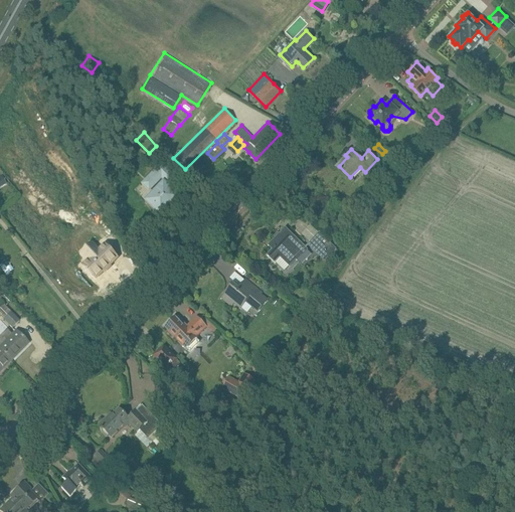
[(154,191),(147,198),(161,212),(178,195),(163,180),(165,177),(167,179),(172,173),(162,163),(149,176),(154,181),(149,186),(154,191)]
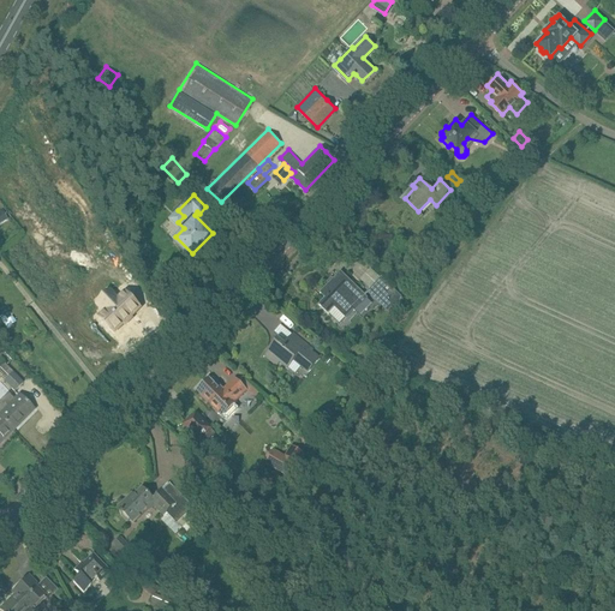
[(115,269),(127,261),(107,229),(94,239),(105,256),(106,255),(115,269)]
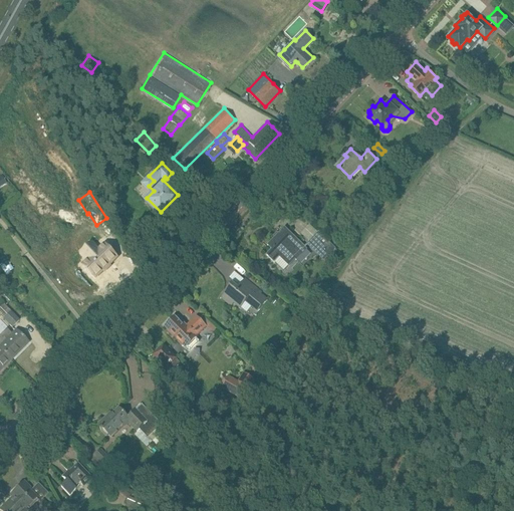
[(271,246),(266,252),(273,259),(283,268),(288,263),(295,256),(296,257),(307,246),(292,231),(284,224),(267,242),(271,246)]
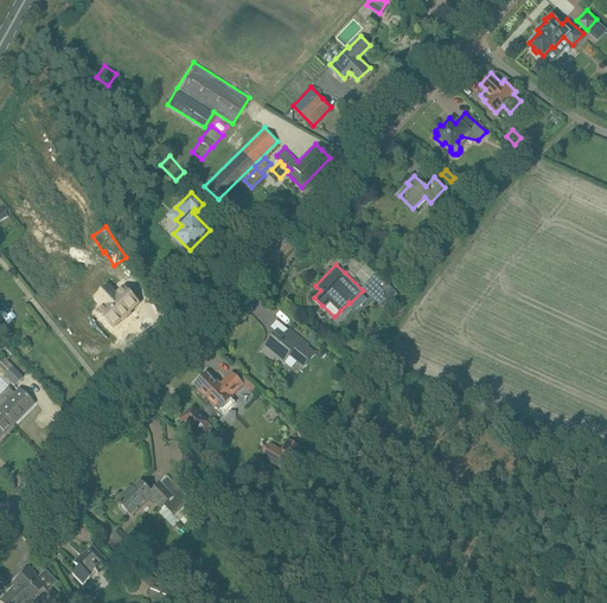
[(383,302),(395,290),(376,270),(364,282),(383,302)]
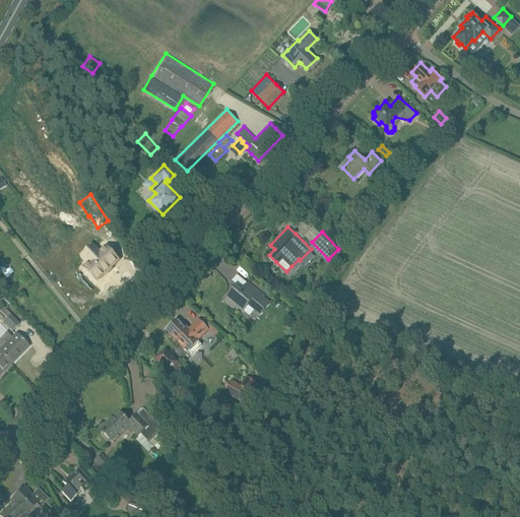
[(91,261),(84,269),(98,281),(119,259),(106,247),(99,254),(93,249),(86,256),(91,261)]
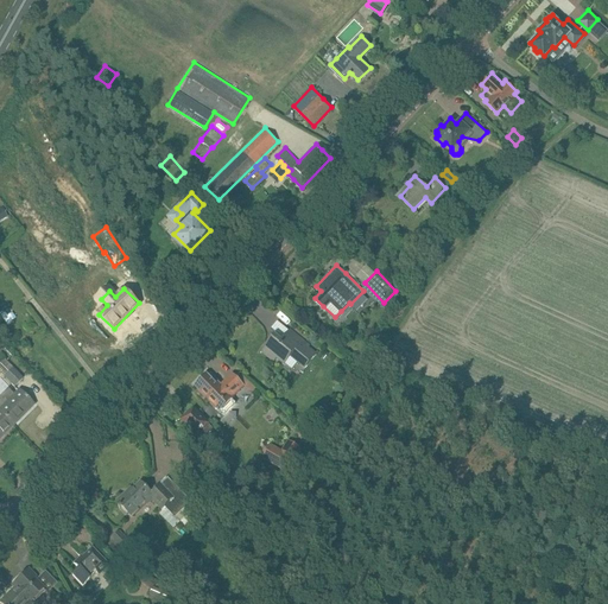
[(309,342),(290,326),(283,336),(284,338),(283,341),(274,334),(263,348),(273,357),(277,354),(284,361),(291,353),(305,364),(316,351),(308,344),(309,342)]
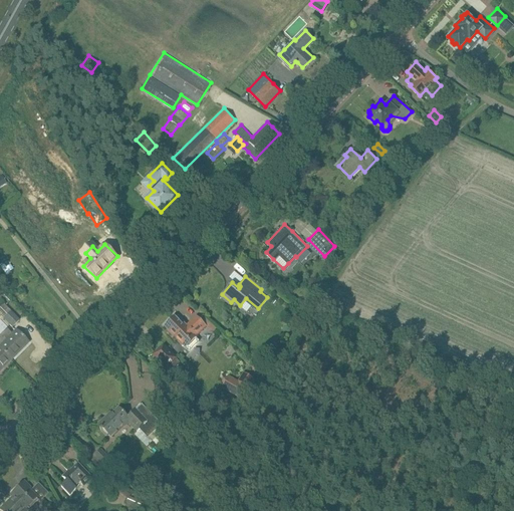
[(19,318),(3,301),(0,304),(0,311),(12,324),(19,318)]
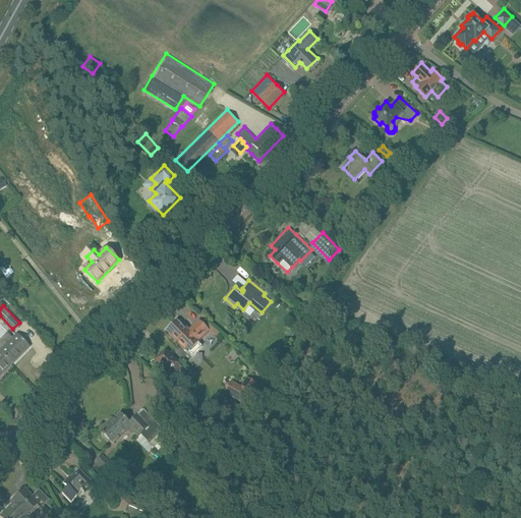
[(198,339),(209,329),(201,321),(198,319),(189,328),(184,324),(183,325),(177,319),(167,329),(188,350),(189,349),(192,352),(203,343),(198,340),(199,339),(198,339)]
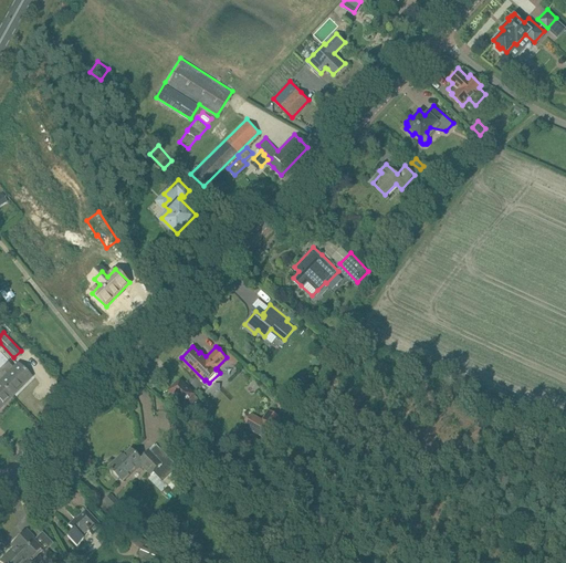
[(18,362),(10,369),(0,378),(0,381),(12,394),(31,375),(18,362)]
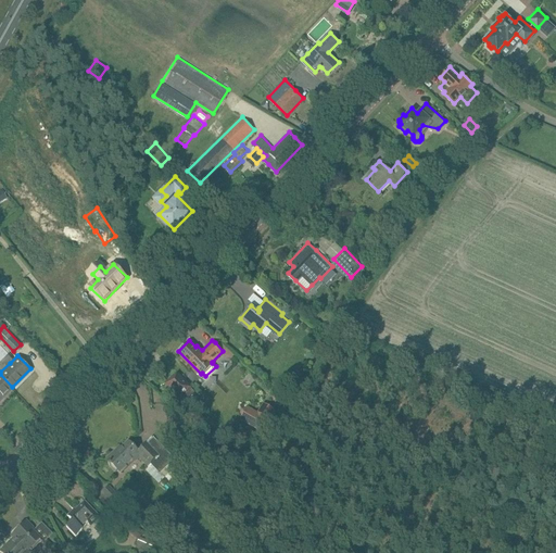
[(177,372),(166,381),(173,388),(171,391),(181,402),(194,389),(177,372)]
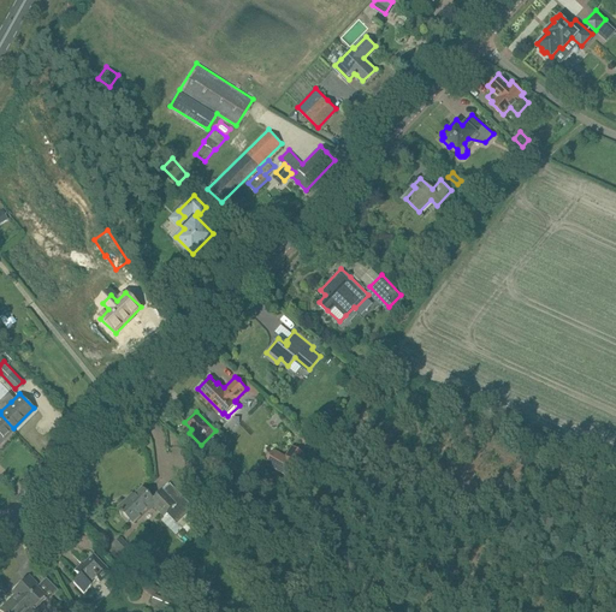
[(0,440),(13,428),(0,414),(0,440)]
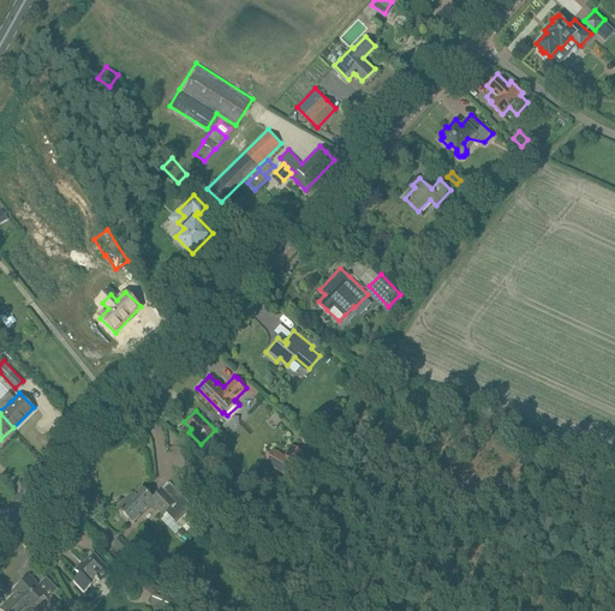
[(286,453),(274,447),(266,460),(291,475),(305,451),(292,443),(286,453)]
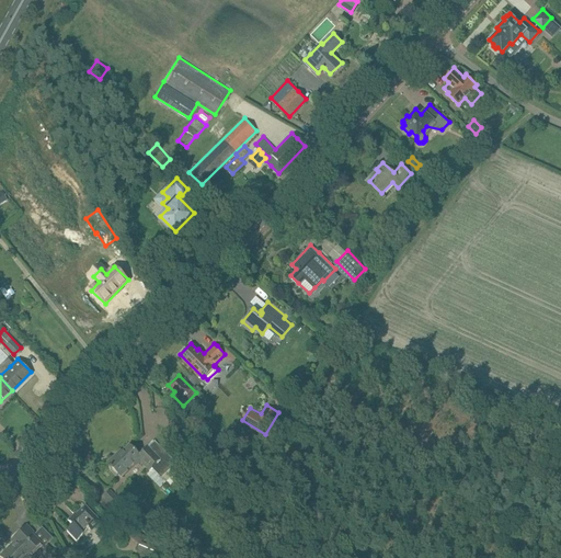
[(203,417),(197,421),(202,425),(207,421),(203,417)]
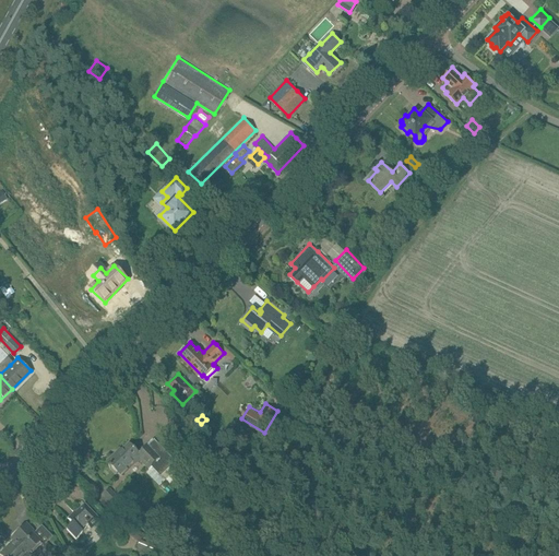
[(108,459),(120,472),(135,457),(138,459),(141,456),(151,464),(159,472),(161,473),(166,478),(181,463),(176,459),(162,446),(154,438),(140,452),(130,442),(118,453),(116,451),(108,459)]
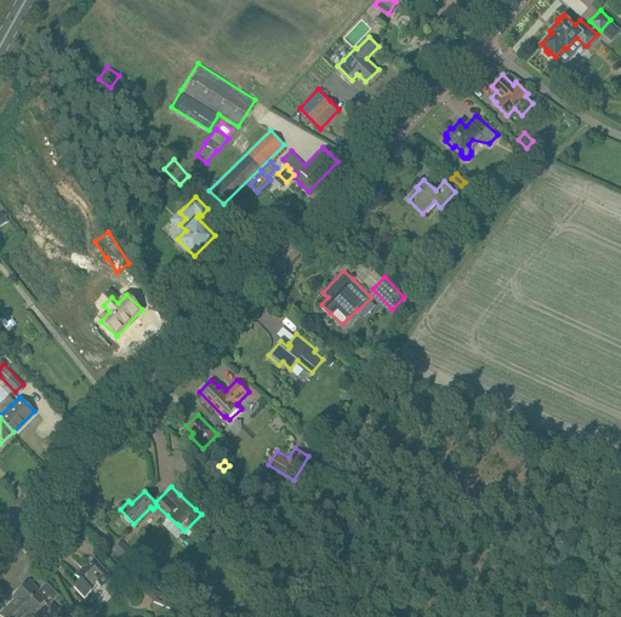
[(121,540),(113,548),(114,549),(108,555),(119,565),(125,559),(126,561),(134,553),(121,540)]
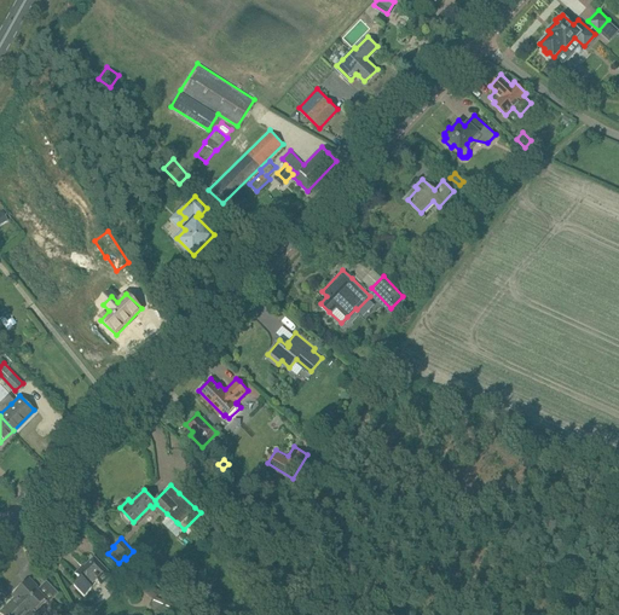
[(73,581),(81,591),(84,593),(98,580),(100,582),(111,573),(96,557),(91,561),(90,558),(84,564),(82,563),(74,570),(79,576),(73,581)]
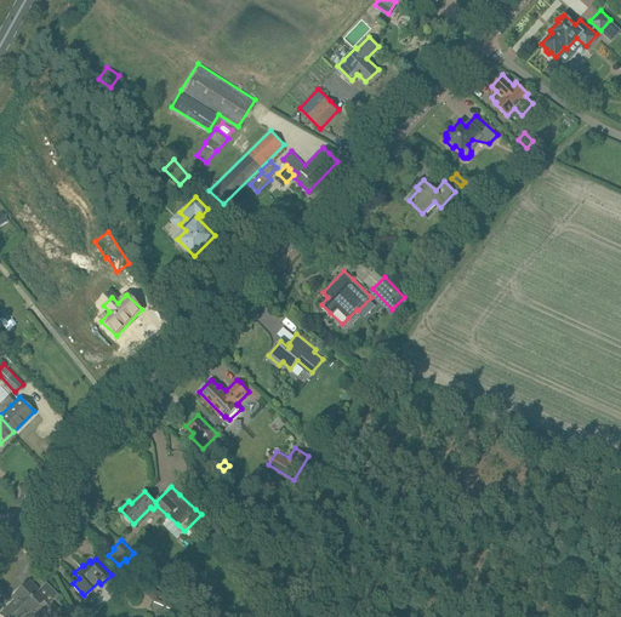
[(18,599),(16,601),(11,606),(10,604),(0,612),(5,616),(30,616),(35,612),(33,610),(46,598),(28,580),(13,594),(18,599)]
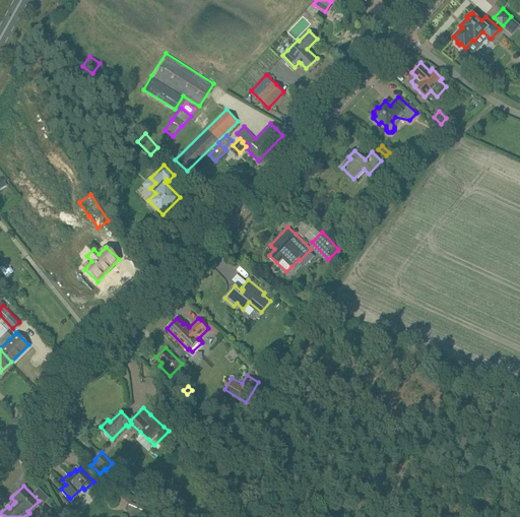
[(134,497),(125,488),(120,494),(128,503),(127,505),(142,511),(145,506),(131,500),(134,497)]
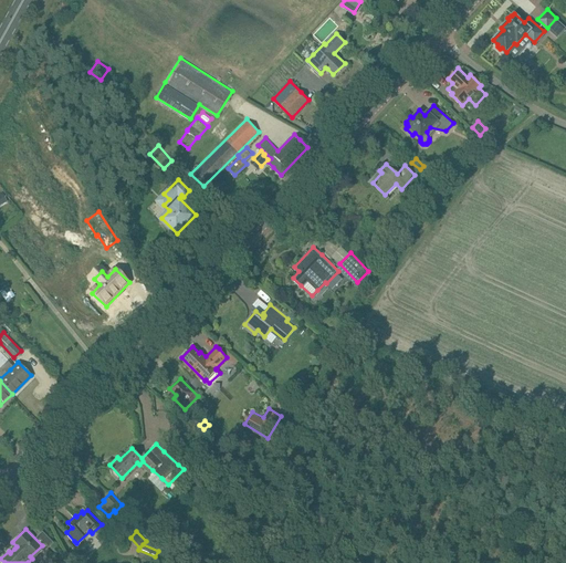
[(46,545),(39,553),(48,562),(55,562),(60,560),(46,545)]
